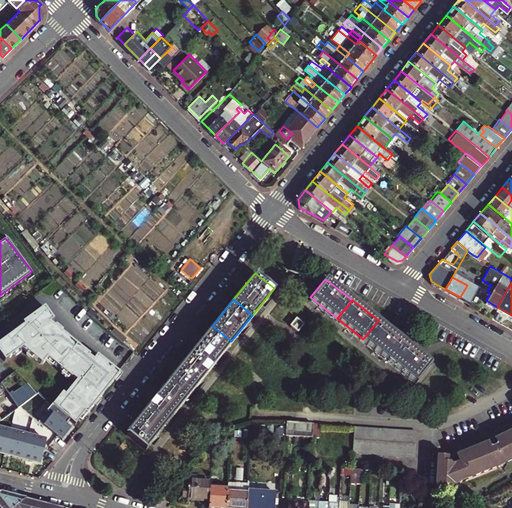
[(43,301),(21,317),(22,319),(0,335),(0,352),(3,356),(20,343),(41,360),(46,354),(70,372),(71,372),(76,375),(64,390),(61,388),(51,401),(76,422),(86,410),(87,411),(120,370),(98,352),(94,357),(88,352),(91,349),(49,317),(52,314),(43,301)]
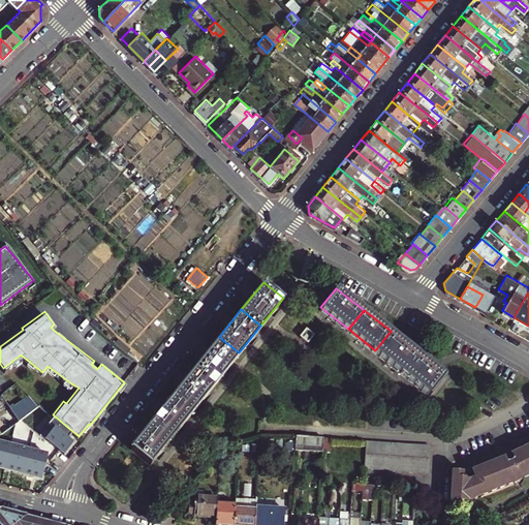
[(299,333),(307,339),(313,331),(306,325),(299,333)]
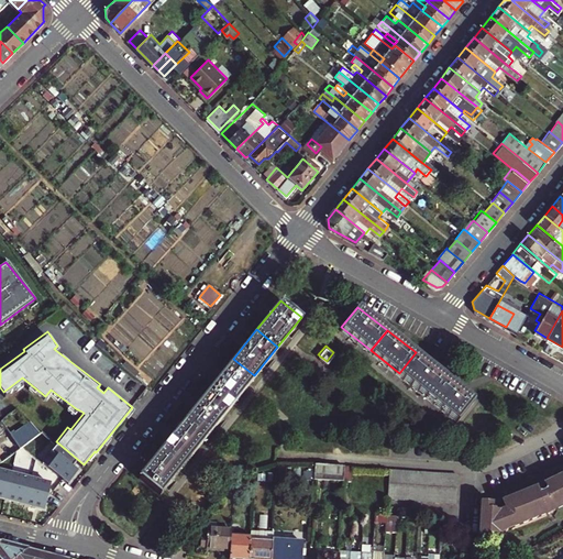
[(399,373),(428,396),(444,375),(416,352),(399,373)]
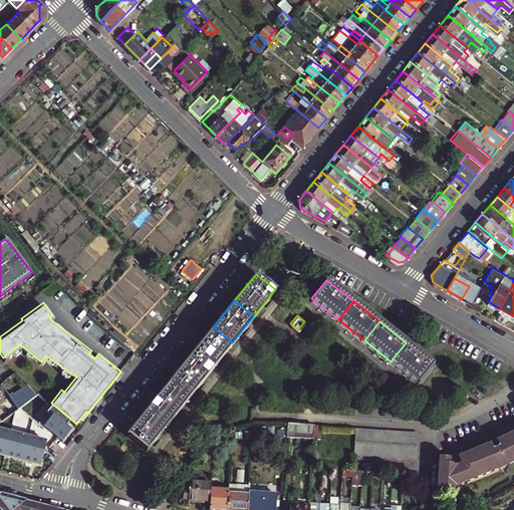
[(191,354),(210,369),(232,342),(213,327),(191,354)]
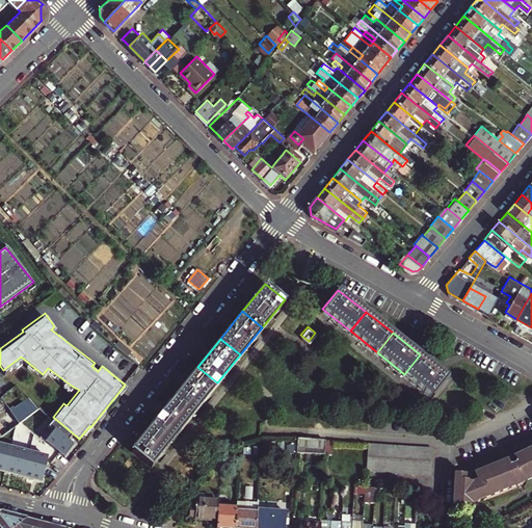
[(432,396),(448,376),(420,354),(404,374),(432,396)]
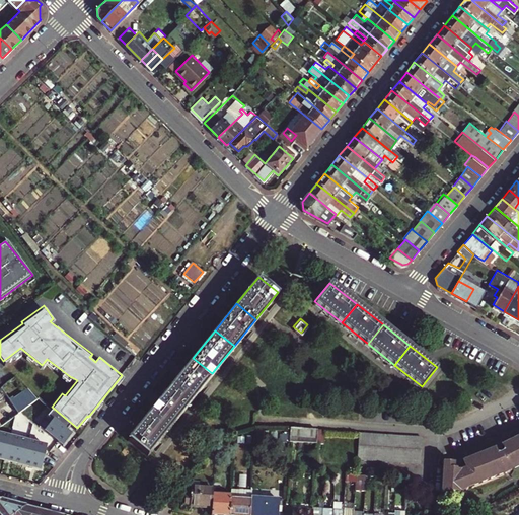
[(170,384),(191,400),(212,373),(193,358),(170,384)]
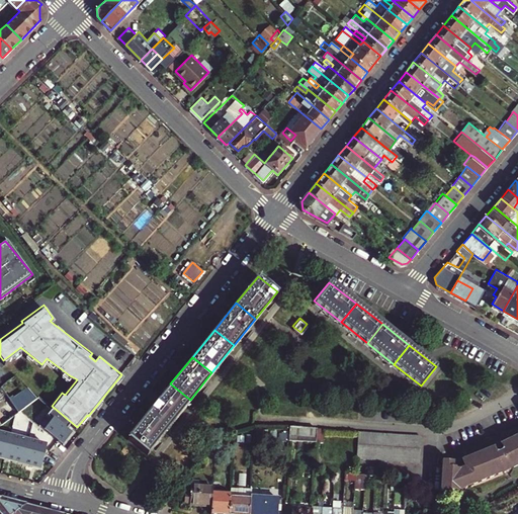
[(21,408),(38,395),(29,382),(11,397),(21,408)]
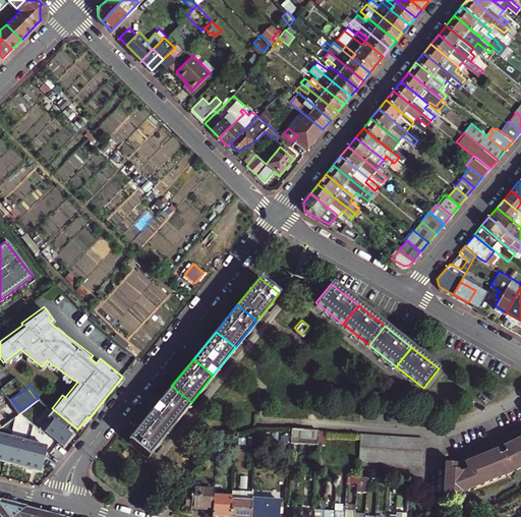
[(150,413),(169,428),(191,402),(171,386),(150,413)]
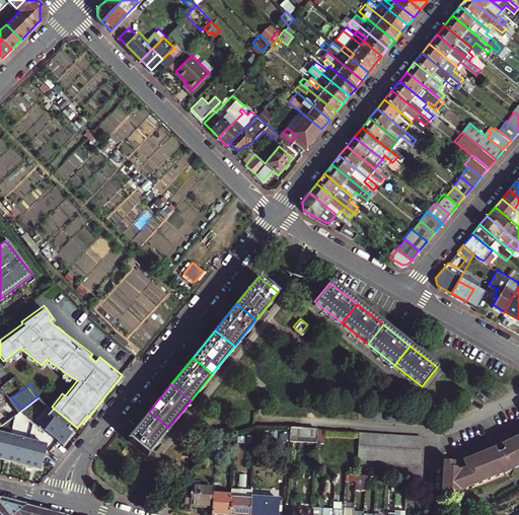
[(147,454),(168,427),(149,412),(128,438),(147,454)]
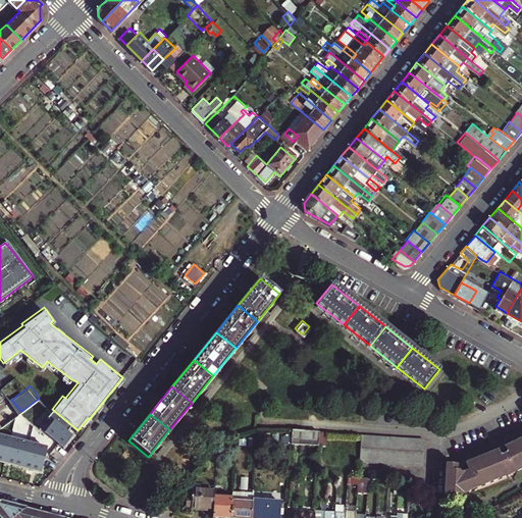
[(52,421),(45,430),(63,447),(71,437),(52,421)]
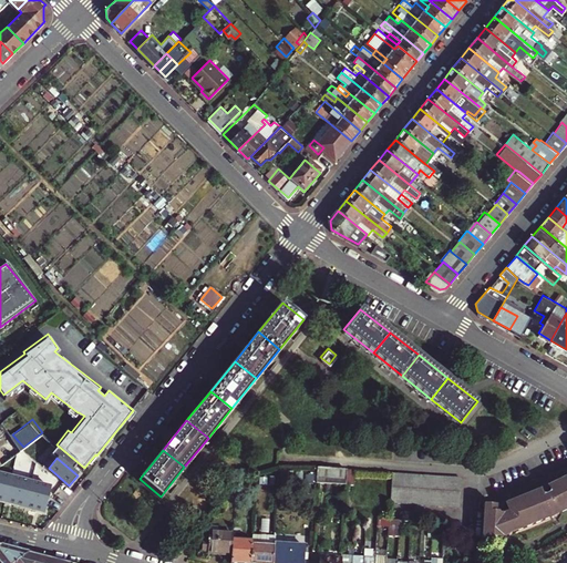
[(317,482),(347,484),(348,469),(317,467),(317,482)]
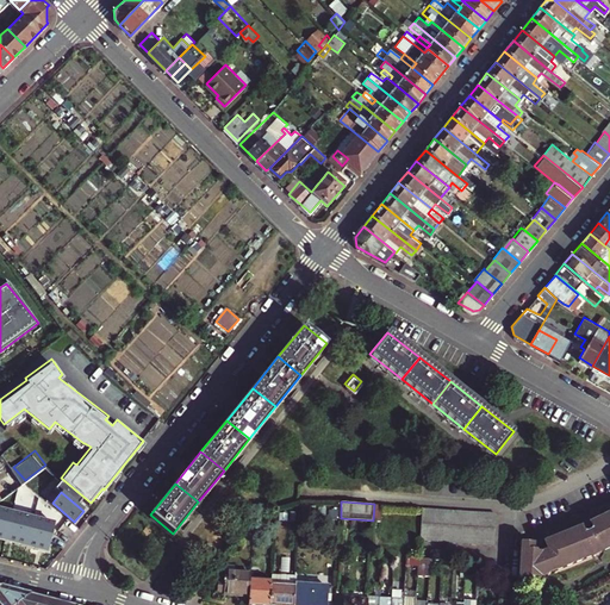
[(373,521),(381,521),(383,504),(374,504),(373,521)]
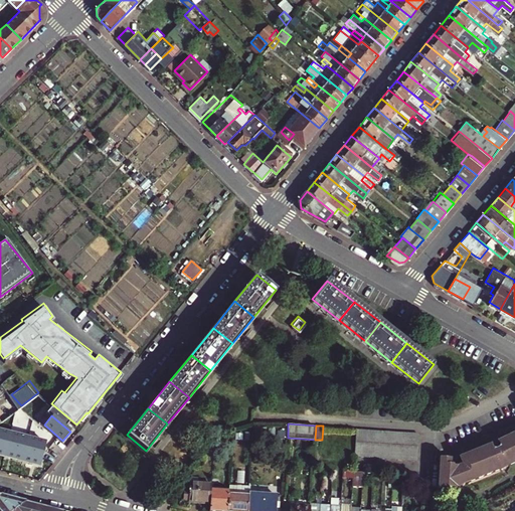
[(354,453),(416,457),(418,435),(418,430),(356,426),(354,453)]
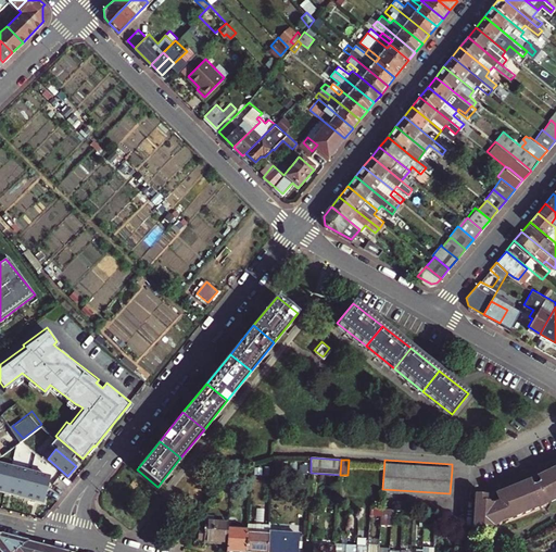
[(0,490),(46,500),(51,473),(0,462),(0,490)]
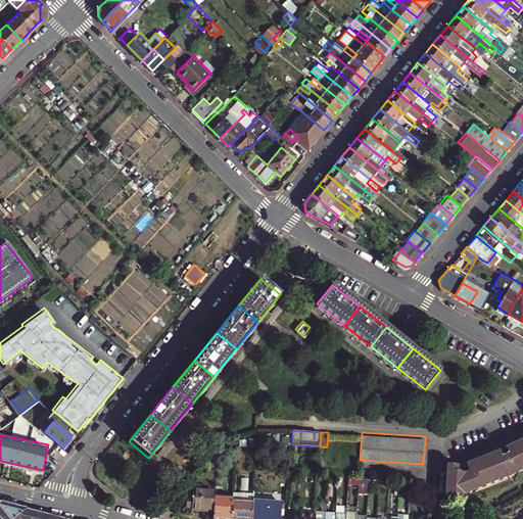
[(473,490),(513,473),(522,467),(522,436),(506,445),(506,446),(505,446),(506,447),(505,449),(507,453),(502,456),(500,451),(498,451),(498,450),(497,451),(497,450),(468,463),(468,464),(467,464),(467,465),(466,465),(471,476),(470,477),(468,476),(465,475),(465,473),(460,473),(460,471),(458,471),(458,465),(446,464),(444,497),(456,498),(456,494),(464,494),(464,487),(466,487),(467,488),(469,489),(470,490),(472,489),(473,490)]
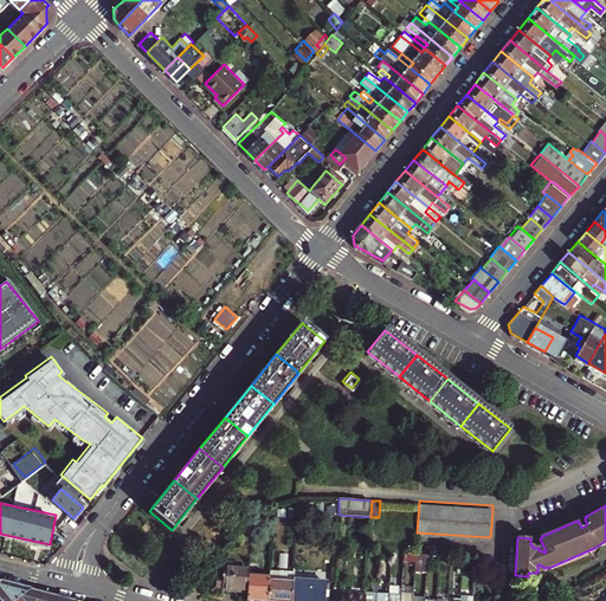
[(414,573),(426,573),(427,553),(416,553),(414,573)]
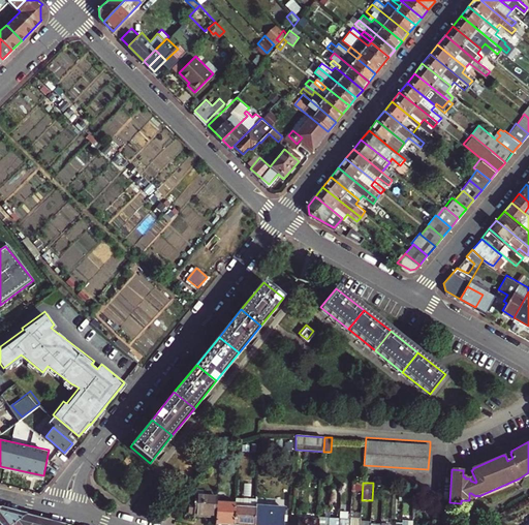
[(194,514),(217,515),(217,499),(217,495),(205,494),(205,488),(196,488),(192,491),(191,502),(189,502),(188,513),(194,513),(194,514)]
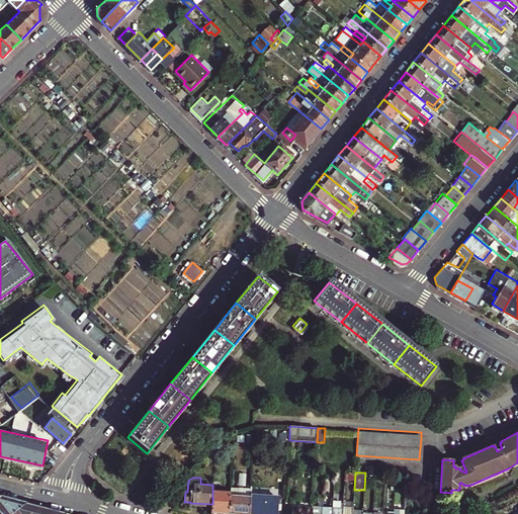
[(229,512),(249,513),(250,493),(251,482),(231,481),(231,490),(229,512)]
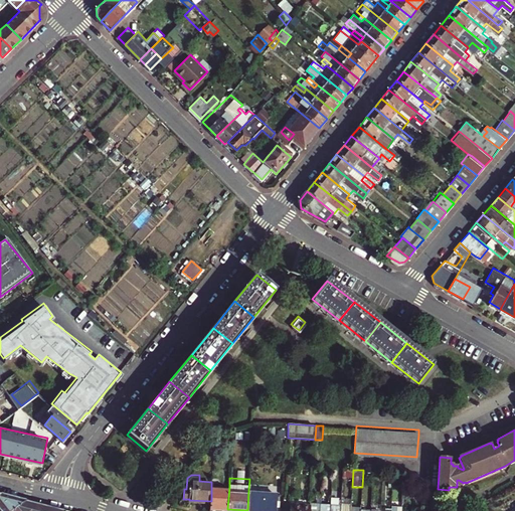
[(210,508),(227,509),(229,487),(211,486),(211,501),(210,508)]
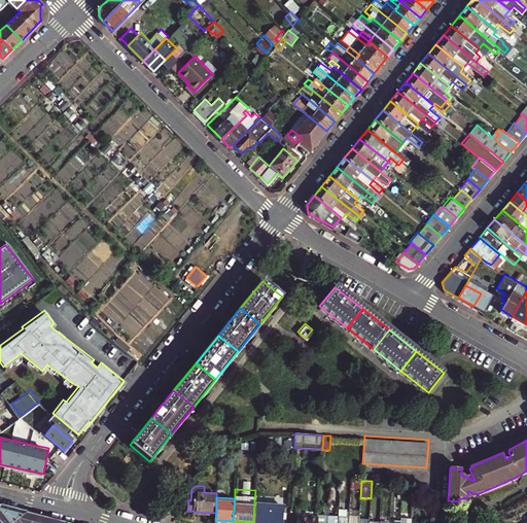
[(253,522),(255,522),(281,522),(283,503),(254,501),(253,522)]
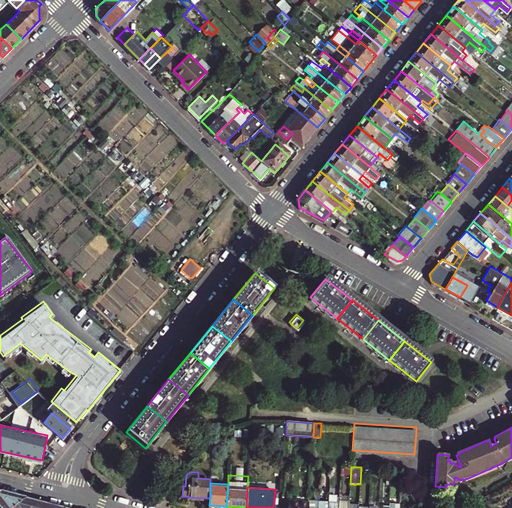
[(0,507),(13,507),(28,497),(2,490),(0,492),(0,507)]
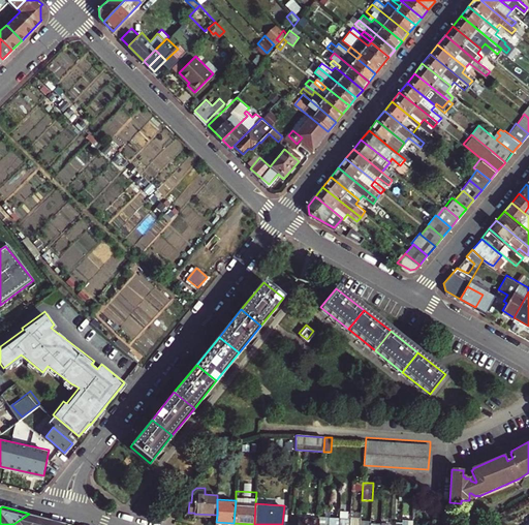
[(33,524),(43,518),(29,514),(13,524),(33,524)]
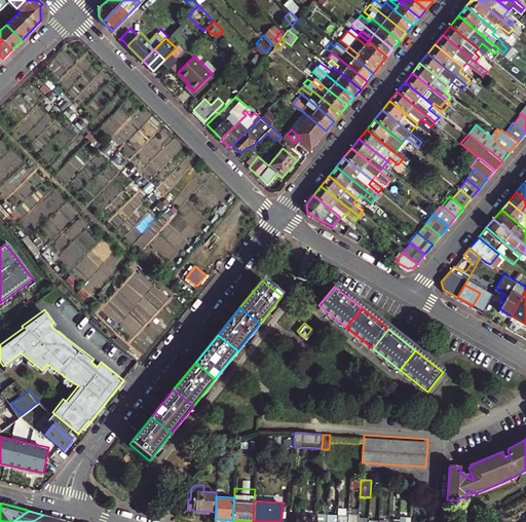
[(327,521),(328,512),(317,511),(317,514),(316,521),(327,521)]
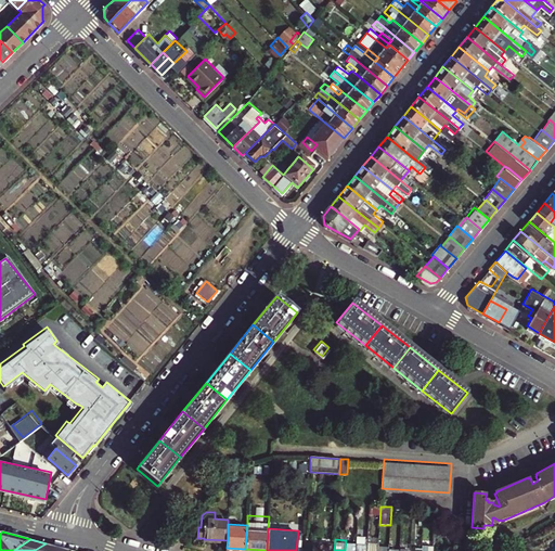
[(345,550),(356,550),(357,542),(357,541),(346,540),(345,550)]
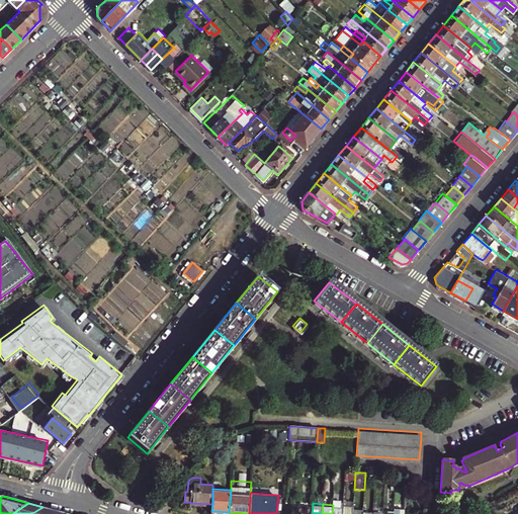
[(291,513),(312,513),(313,506),(292,505),(291,513)]
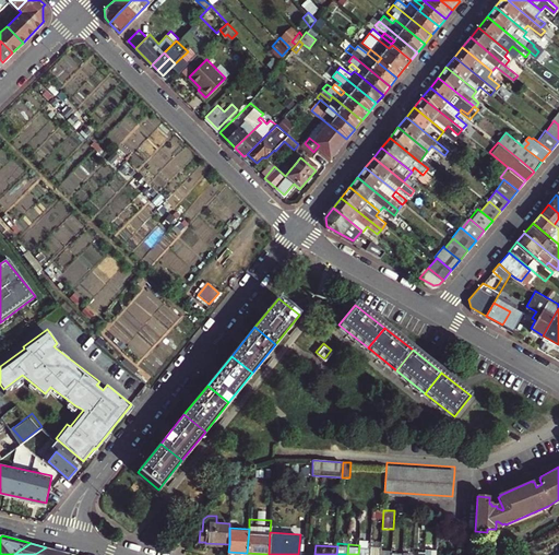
[(358,554),(369,554),(371,546),(359,545),(359,546),(358,554)]
